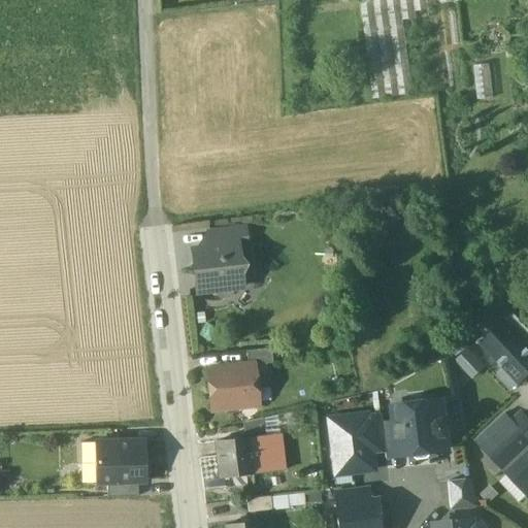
[(360,0),(362,11),(400,6),(403,20),(416,18),(416,10),(428,8),(426,0),(360,0)]
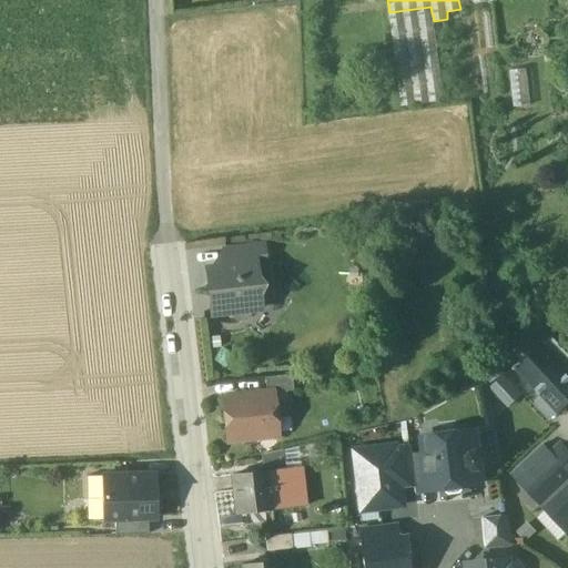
[(430,7),(389,12),(402,105),(443,100),(430,7)]
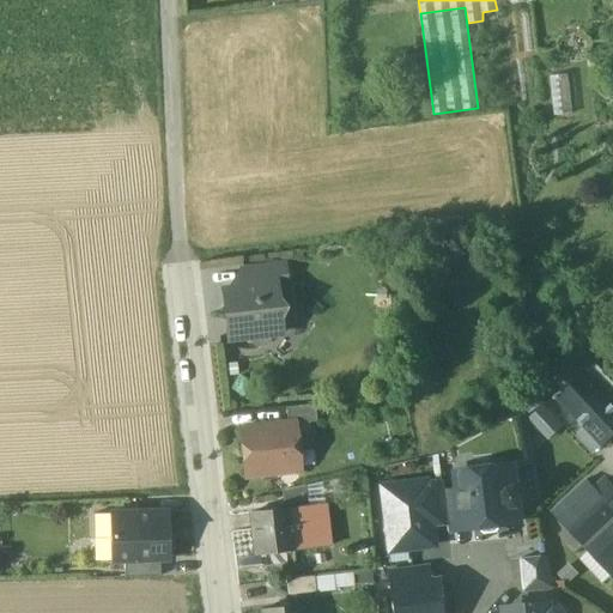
[(285,265),(242,269),(244,286),(277,283),(277,285),(287,284),(285,265)]
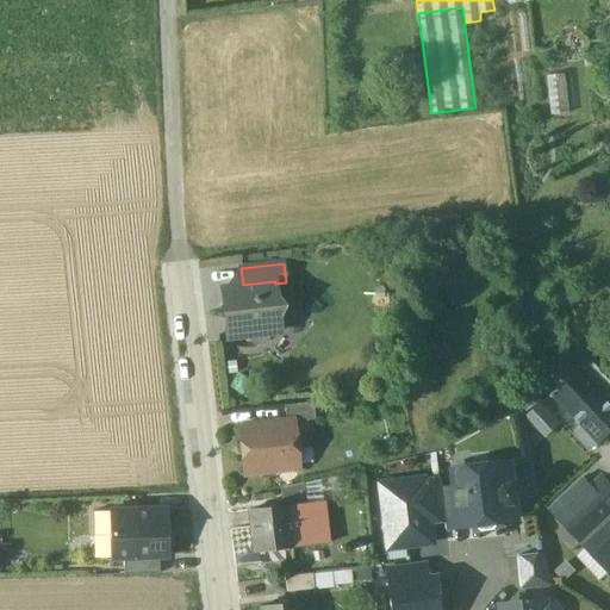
[(243,285),(225,287),(228,304),(225,304),(226,318),(229,318),(230,335),(249,332),(259,341),(267,330),(281,329),(279,316),(288,305),(277,296),(275,284),(275,281),(243,285)]
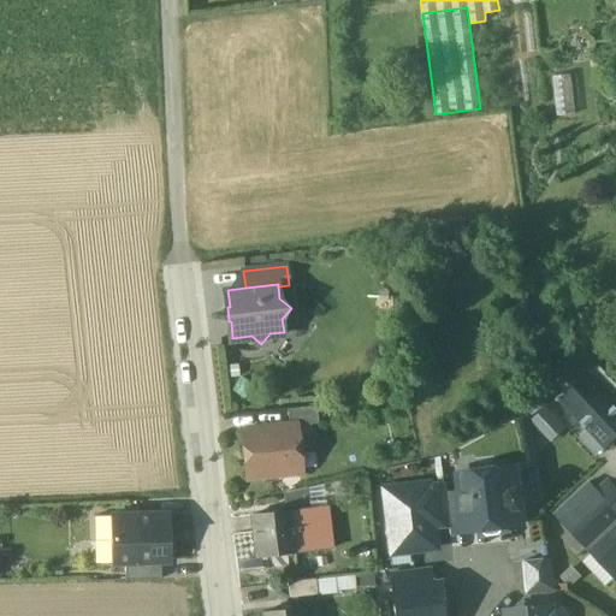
[(615,384),(598,366),(587,375),(614,403),(615,401),(615,384)]
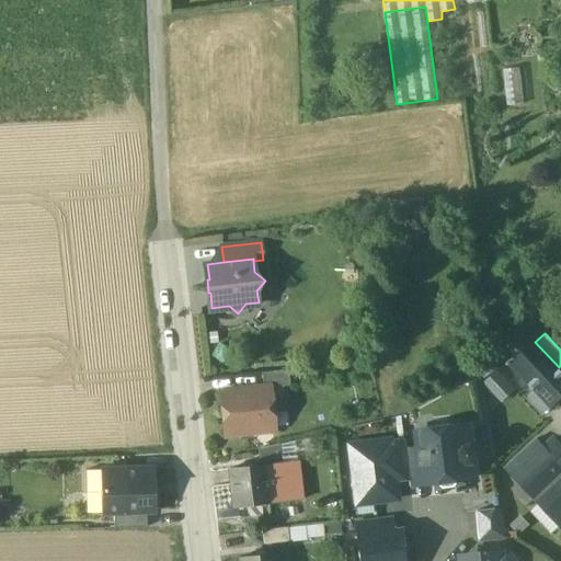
[(537,391),(552,408),(560,399),(560,368),(559,367),(535,342),(512,365),(537,391)]
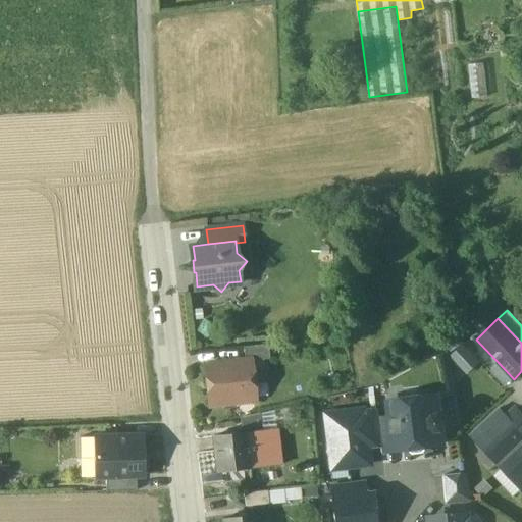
[(269,344),(244,347),(246,360),(252,359),(252,360),(270,358),(269,344)]
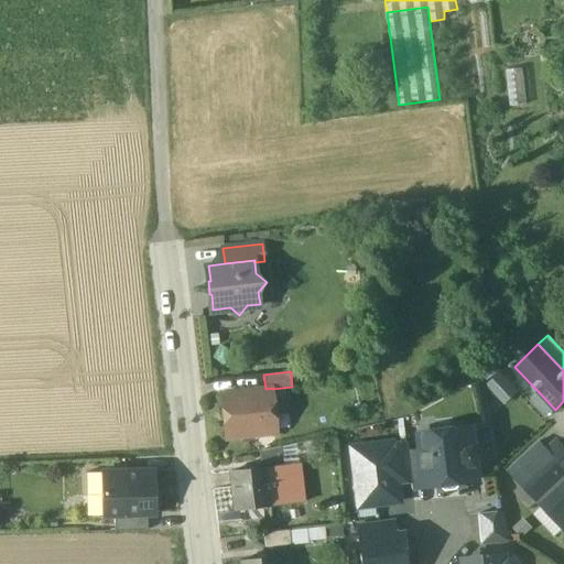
[(505,405),(519,392),(500,372),(486,386),(505,405)]
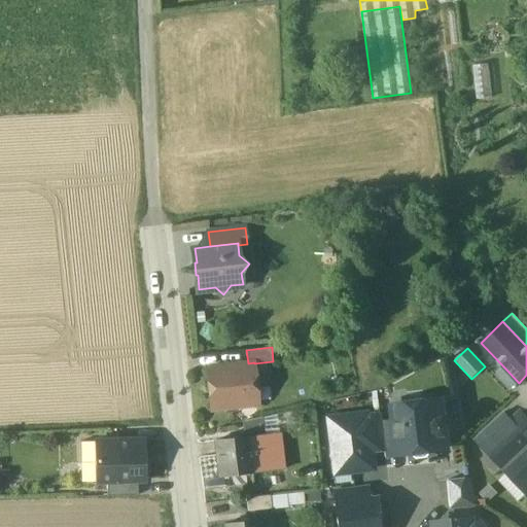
[(248,363),(208,367),(213,410),(258,405),(254,363),(254,362),(248,363)]
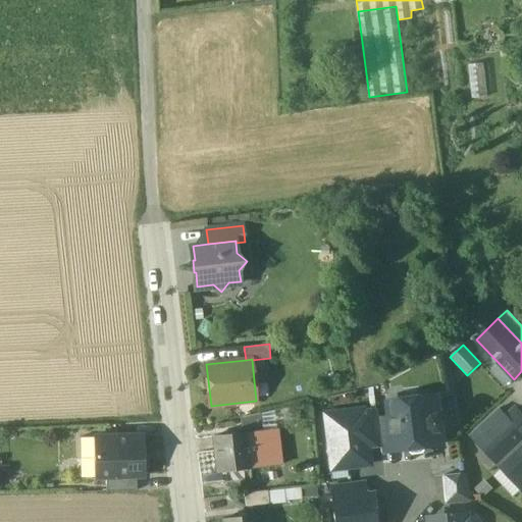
[(505,388),(514,379),(500,364),(489,373),(505,388)]
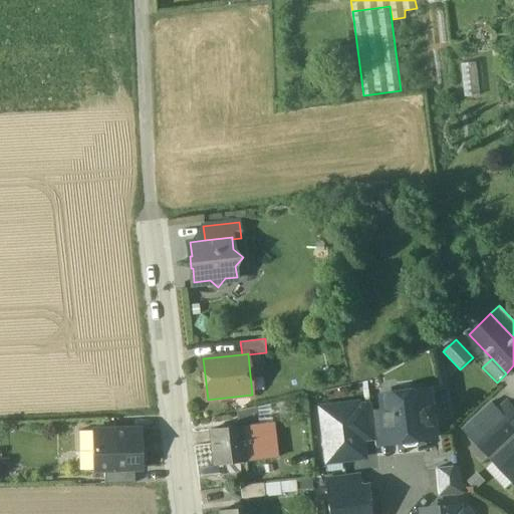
[(427,391),(424,389),(399,392),(396,395),(382,397),(383,410),(389,445),(401,444),(401,443),(436,438),(435,425),(436,425),(440,420),(439,414),(434,410),(433,410),(430,391),(427,391)]
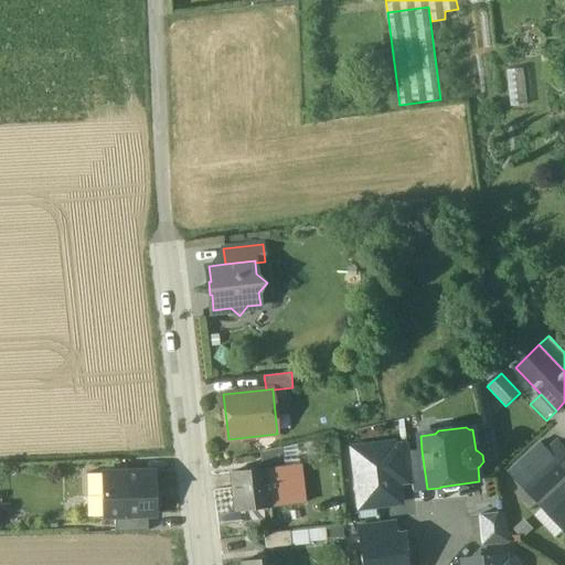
[(504,467),(516,479),(547,451),(536,438),(504,467)]
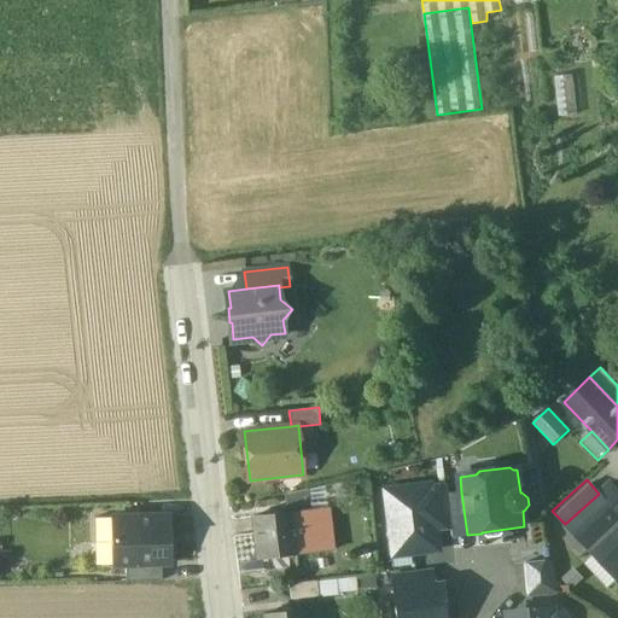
[(617,491),(610,483),(599,494),(565,524),(590,552),(617,525),(617,491)]
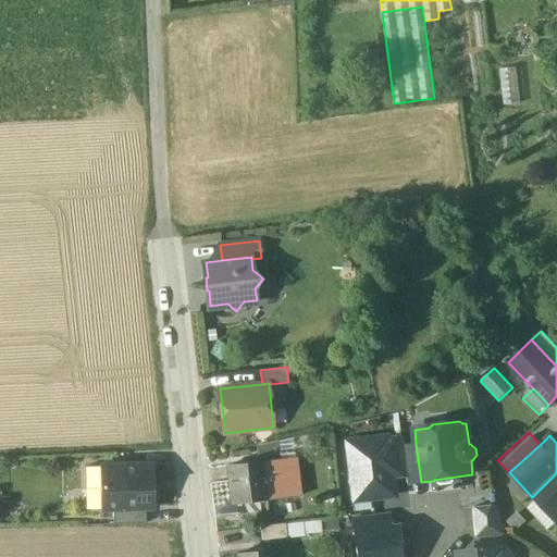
[(388,436),(346,442),(353,494),(367,493),(367,495),(372,499),(380,498),(384,494),(391,493),(393,491),(392,479),(388,438),(388,436)]
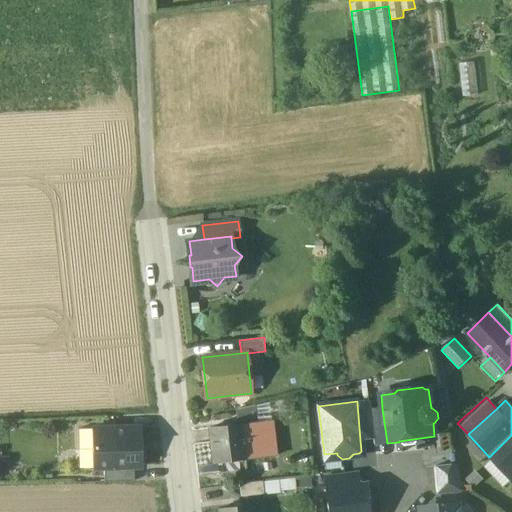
[(369,401),(357,403),(360,440),(374,438),(370,409),(369,401)]
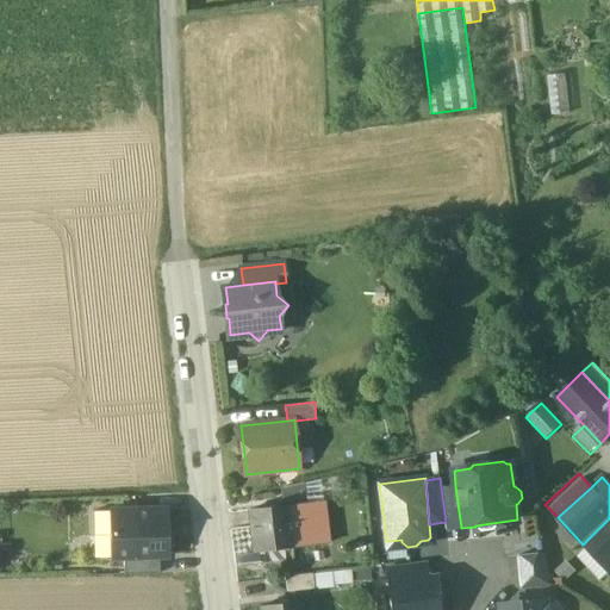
[(441,487),(446,522),(447,530),(461,528),(455,486),(441,487)]
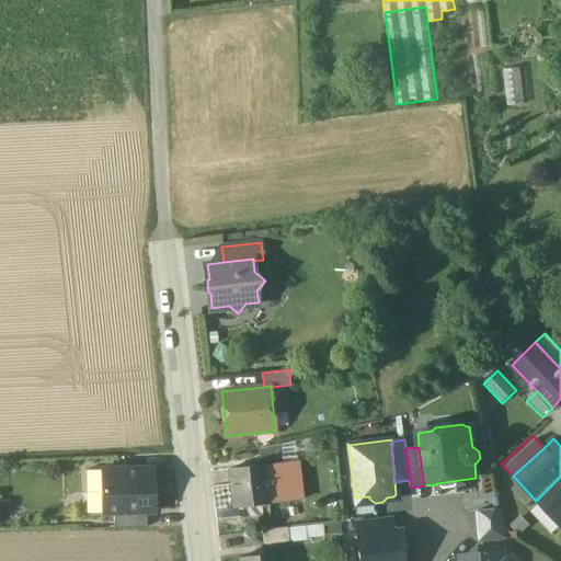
[(297,461),(264,466),(268,503),(301,499),(297,461)]
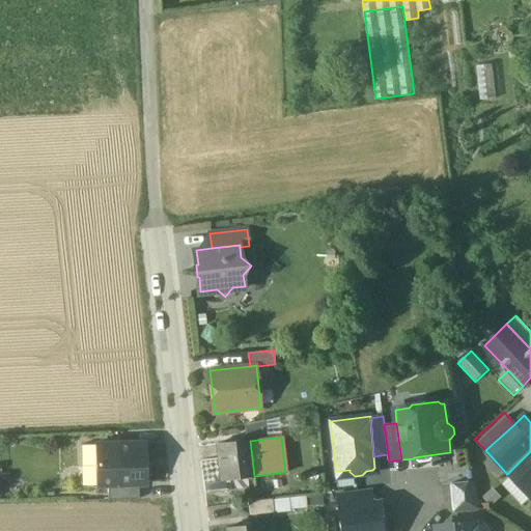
[(250,441),(219,444),(224,480),(254,476),(250,441)]
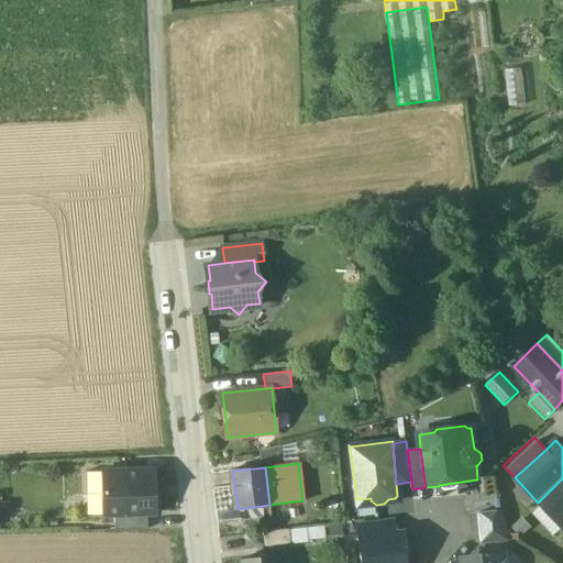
[(147,515),(155,515),(154,471),(86,472),(86,494),(100,494),(101,516),(102,516),(114,516),(147,515)]
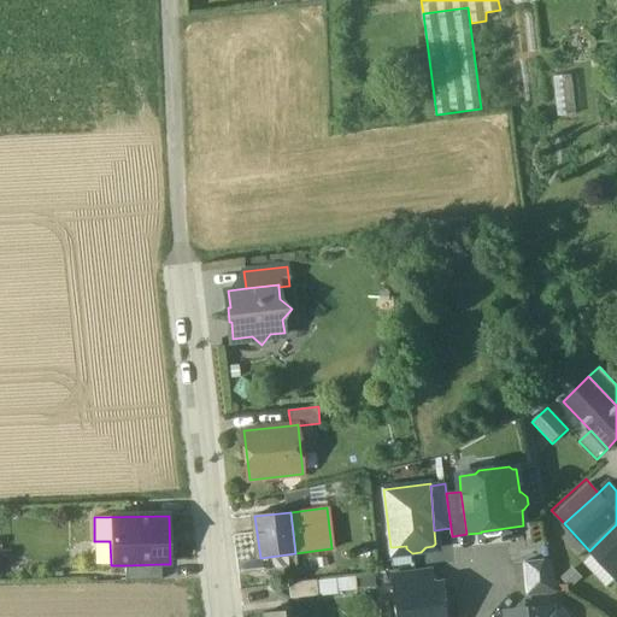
[(616,524),(589,550),(613,576),(616,573),(616,524)]
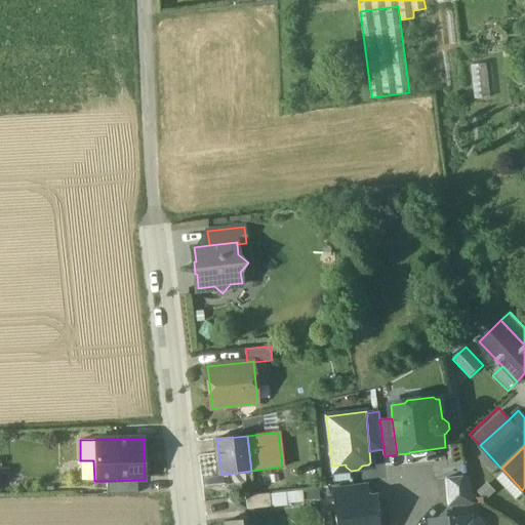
[(207,476),(208,487),(226,485),(225,474),(207,476)]
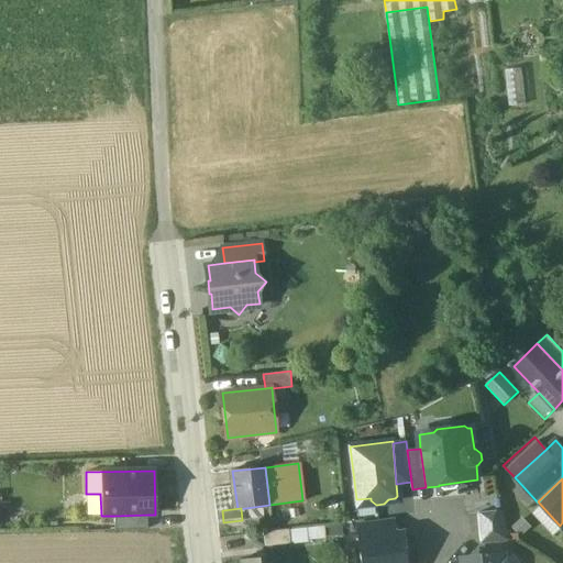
[(505,510),(479,514),(482,544),(509,541),(509,532),(505,510)]
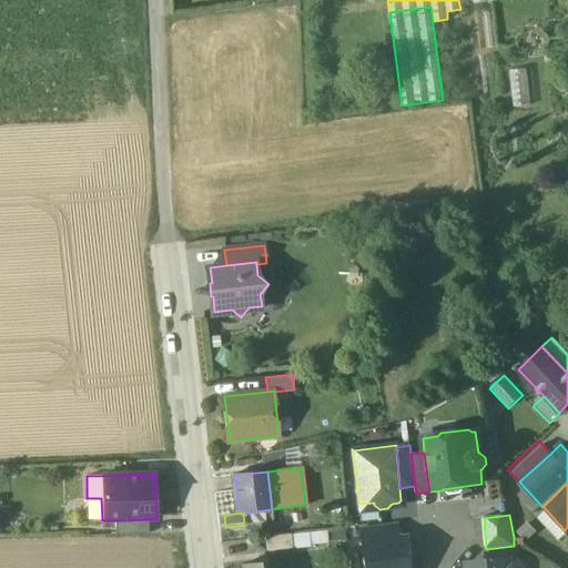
[(149,519),(115,520),(115,536),(149,535),(149,519)]
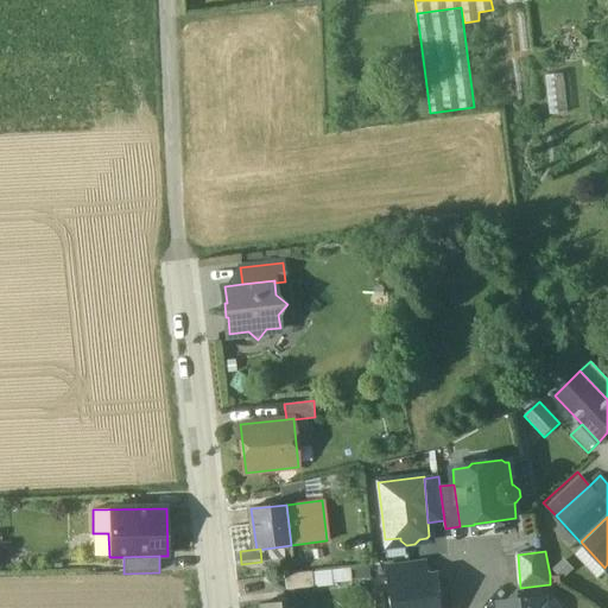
[(425,563),(386,568),(387,584),(426,578),(425,563)]
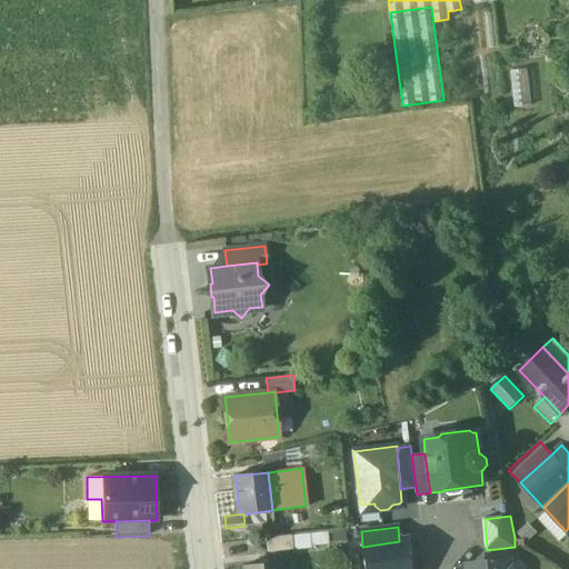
[(292,535),(267,538),(268,551),(293,549),(292,535)]
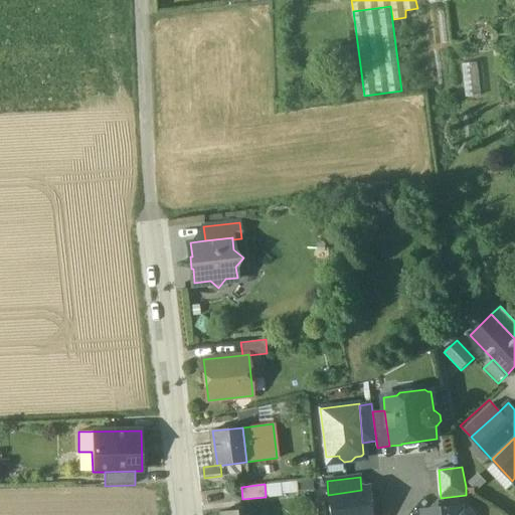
[(361,490),(328,495),(330,514),(372,514),(372,505),(374,502),(373,493),(370,490),(361,490)]
